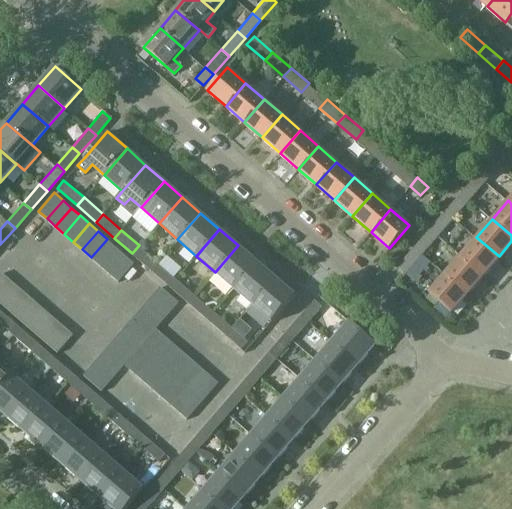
[(476,237),(461,255),(483,275),(499,256),(476,237)]
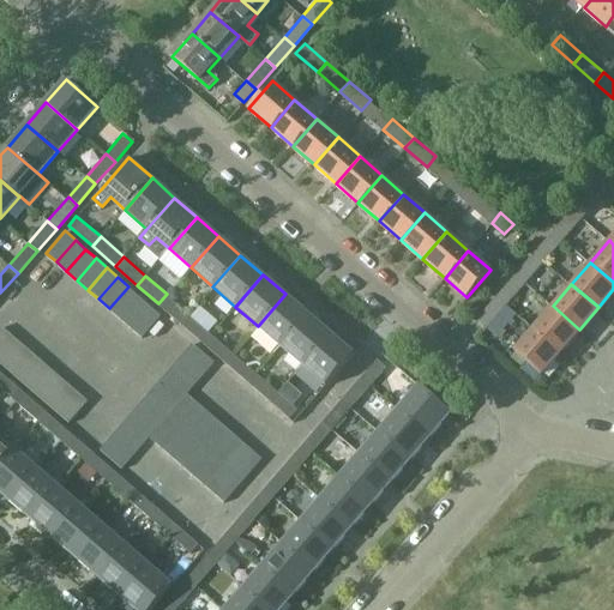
[(120,318),(139,295),(128,287),(109,308),(120,318)]
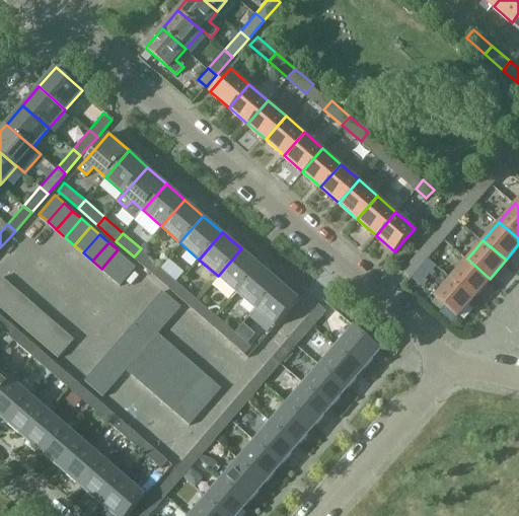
[(141,248),(134,256),(153,274),(160,266),(141,248)]
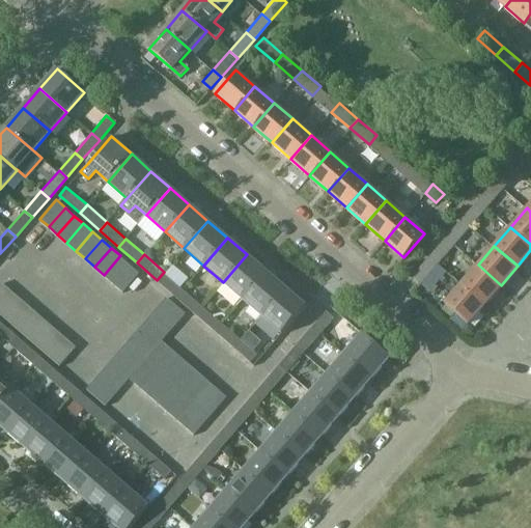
[(247,254),(223,282),(242,299),(266,272),(247,254)]
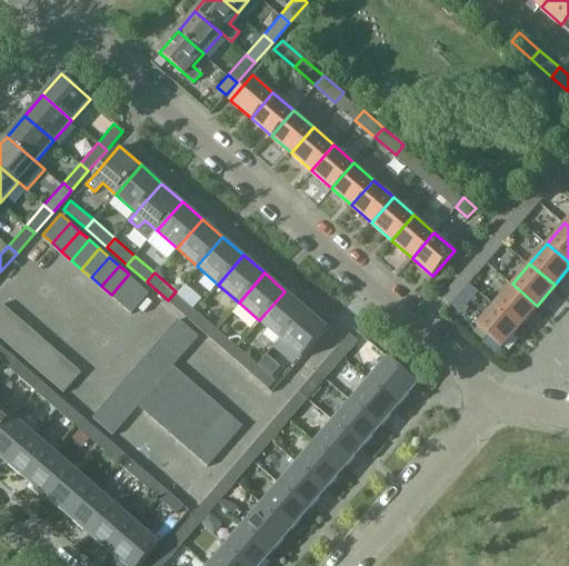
[(120,303),(138,283),(129,274),(111,295),(120,303)]
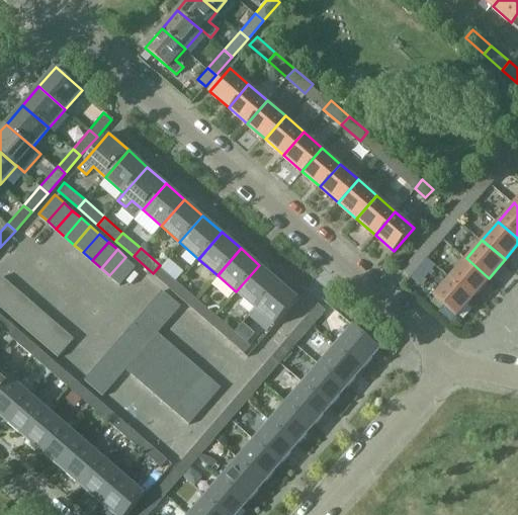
[(427,256),(419,249),(403,268),(411,275),(427,256)]
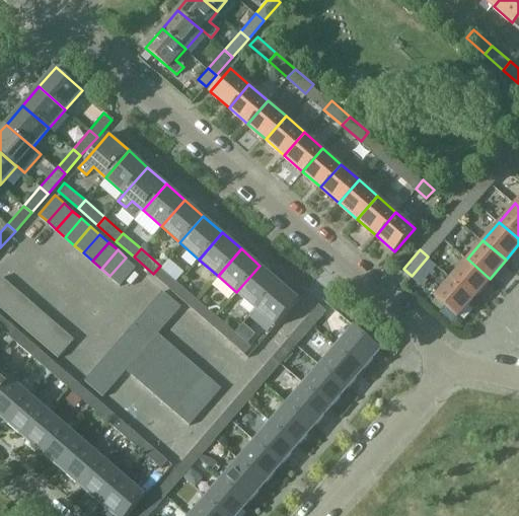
[(126,258),(109,276),(119,284),(135,266),(126,258)]
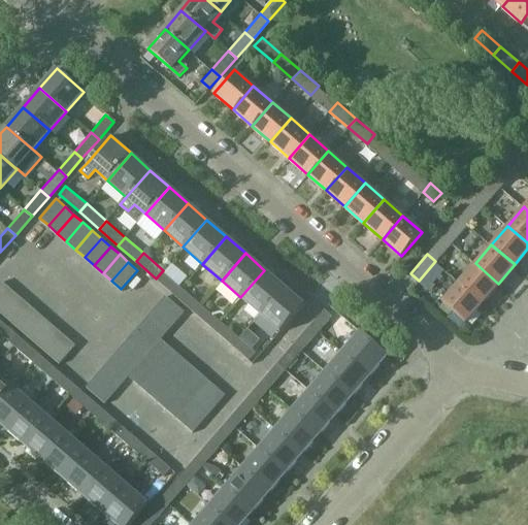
[(475,263),(459,282),(483,302),(498,284),(475,263)]
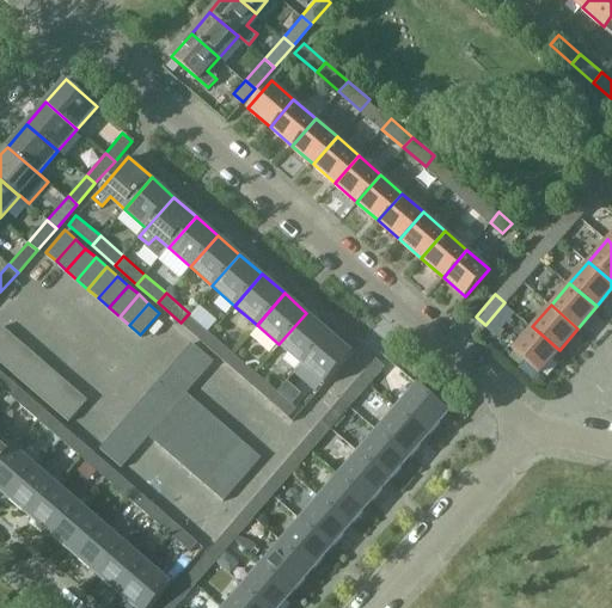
[(189,313),(181,323),(203,342),(212,332),(189,313)]
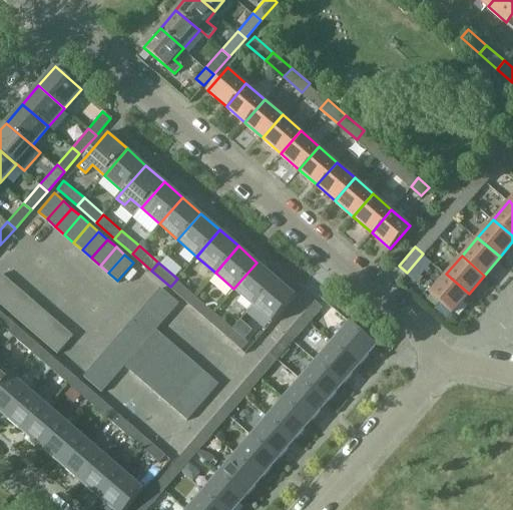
[(257,263),(233,289),(252,305),(276,279),(257,263)]
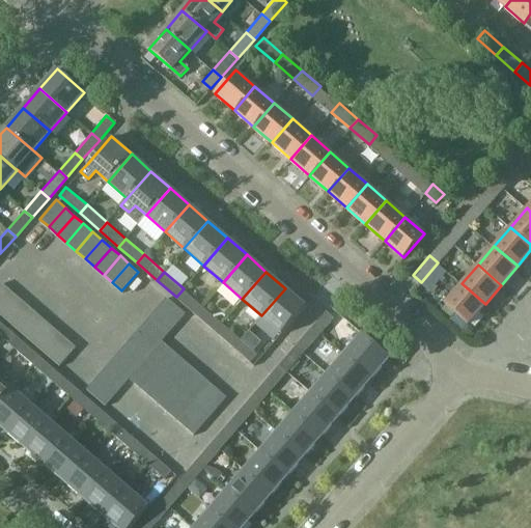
[(0,283),(0,302),(11,289),(2,281),(0,283)]
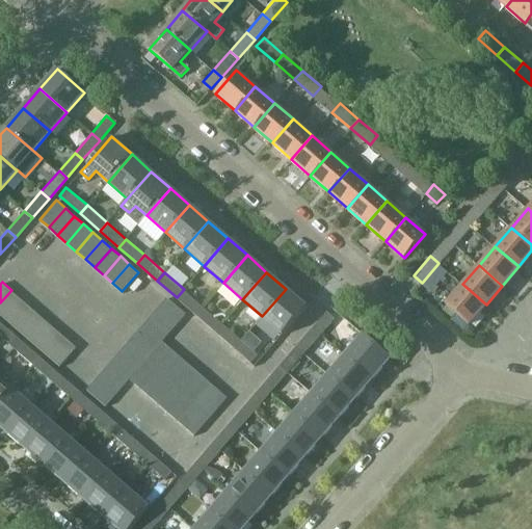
[(469,323),(486,305),(462,284),(446,303),(469,323)]
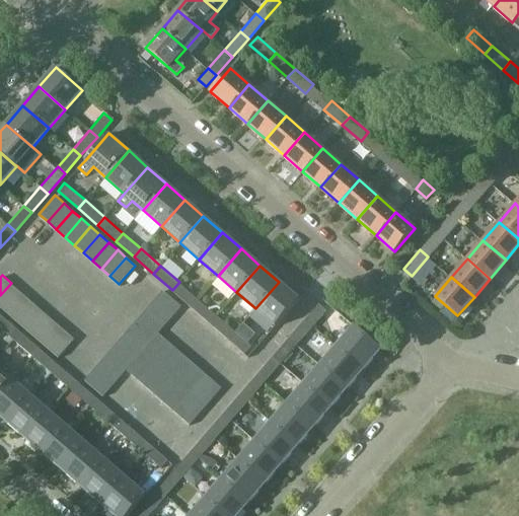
[(179,282),(172,290),(191,306),(198,298),(179,282)]
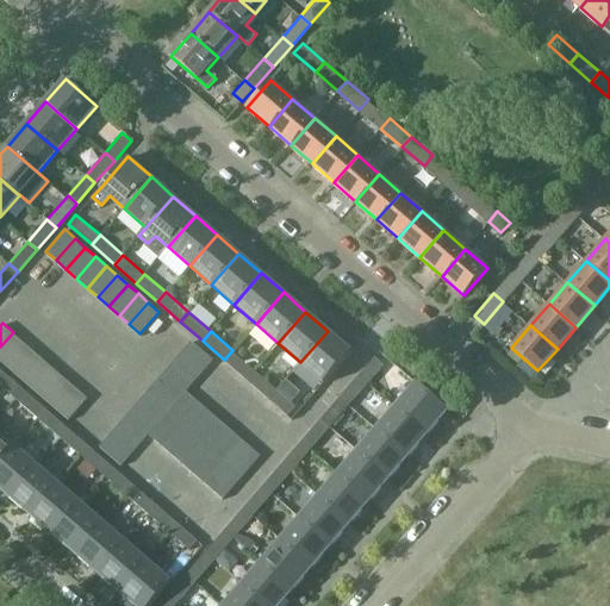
[(323,382),(350,351),(328,331),(300,362),(323,382)]
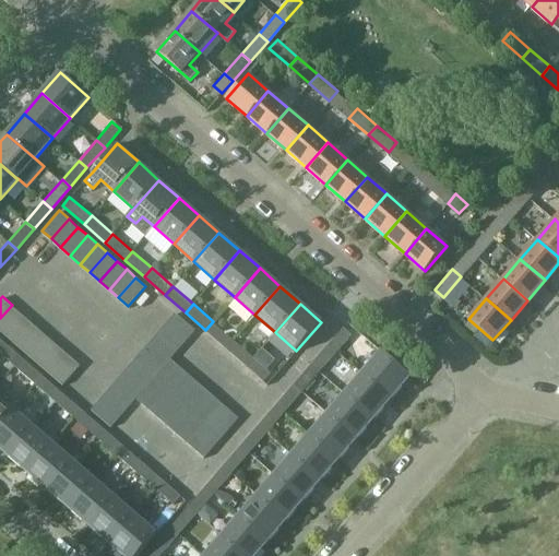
[(0,318),(0,330),(4,333),(21,314),(12,305),(0,318)]
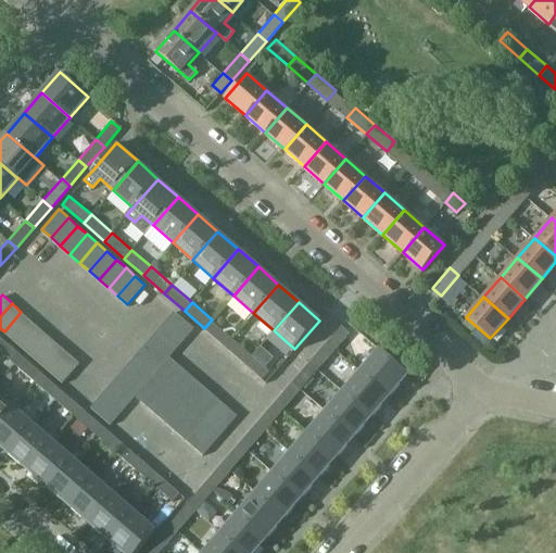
[(166,321),(186,337),(193,327),(174,311),(166,321)]
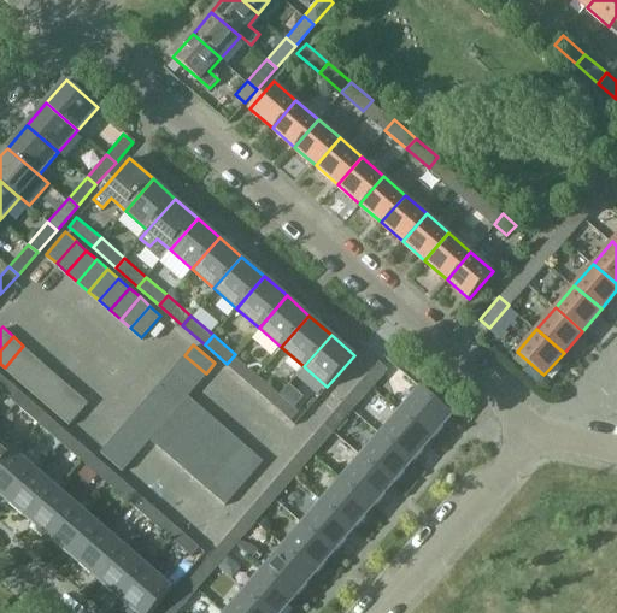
[(5,367),(15,377),(34,355),(23,346),(5,367)]
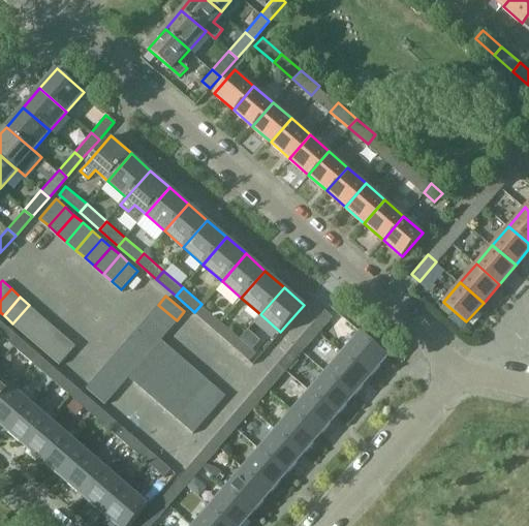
[(201,304),(194,312),(214,329),(221,320),(201,304)]
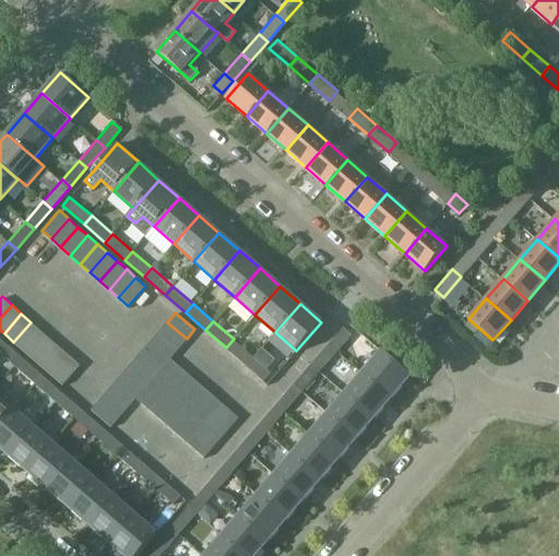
[(13,342),(23,351),(40,330),(31,322),(13,342)]
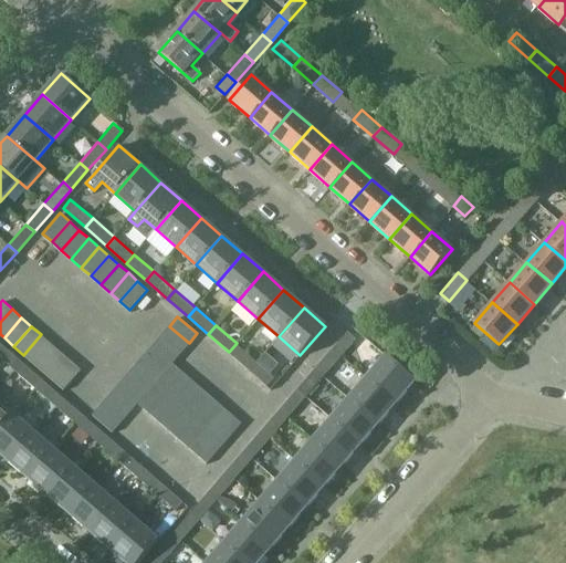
[(189,343),(169,326),(160,335),(180,353),(189,343)]
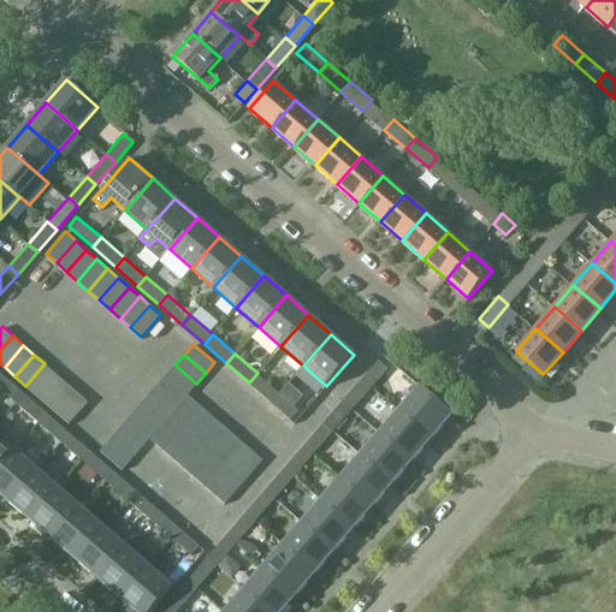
[(379,358),(362,376),(372,385),(375,381),(380,386),(386,385),(390,381),(390,376),(384,372),(389,367),(379,358)]
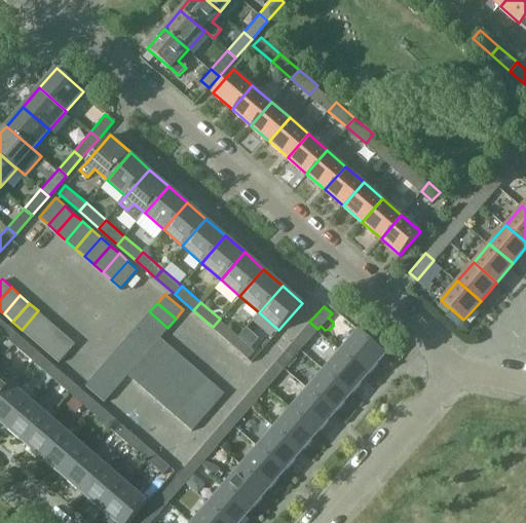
[(22,330),(31,337),(47,319),(38,310),(22,330)]
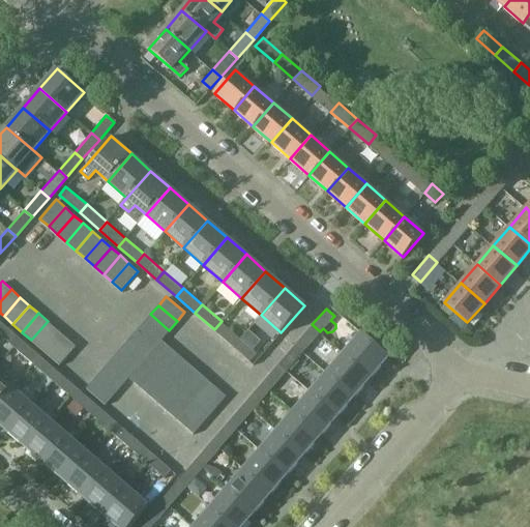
[(169,330),(150,314),(142,323),(160,340),(169,330)]
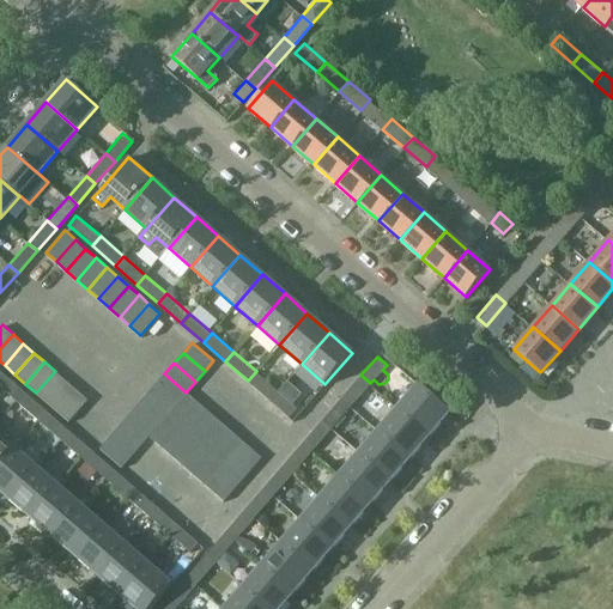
[(0,373),(0,385),(17,400),(25,390),(2,371),(0,373)]
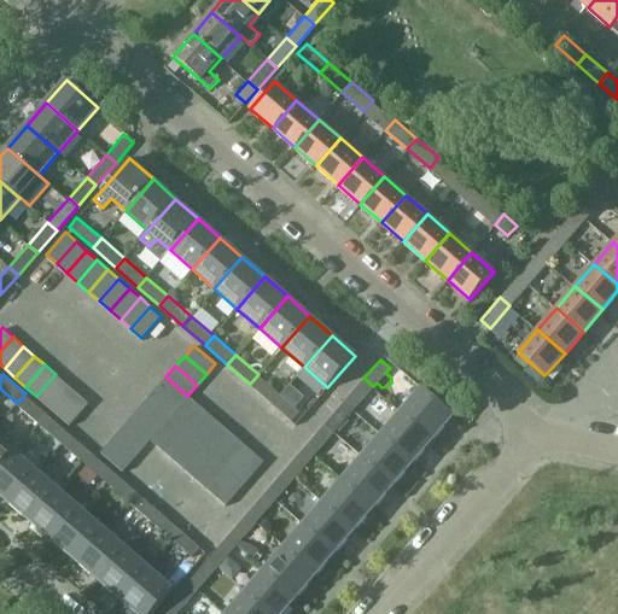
[(36,396),(47,405),(66,384),(56,374),(36,396)]
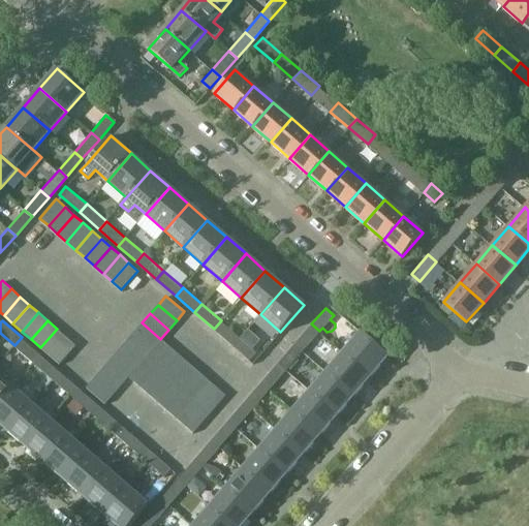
[(221,320),(214,329),(234,346),(241,338),(221,320)]
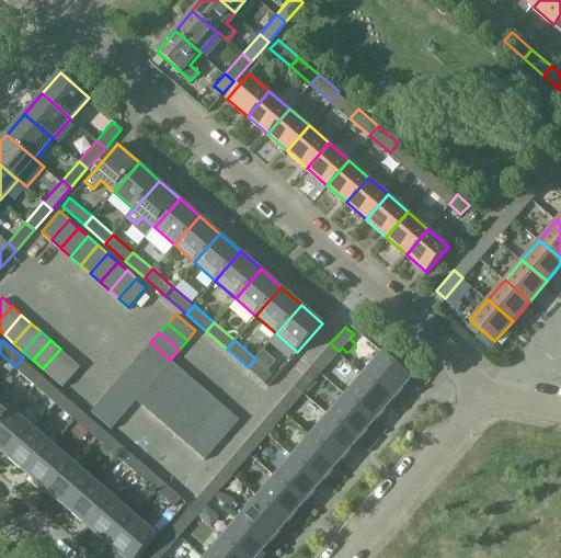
[(170,360),(150,342),(142,352),(162,369),(170,360)]
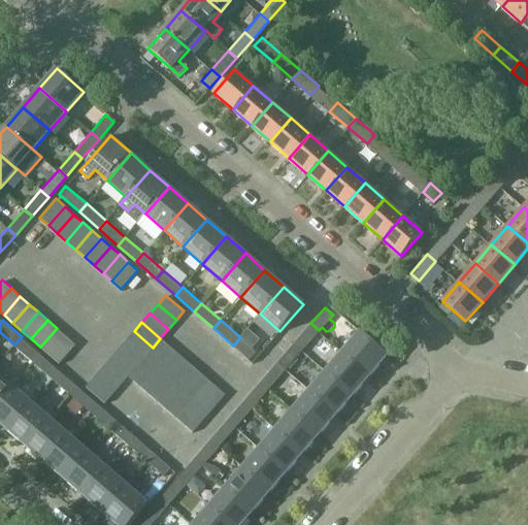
[(310,323),(293,343),(301,351),(319,330),(310,323)]
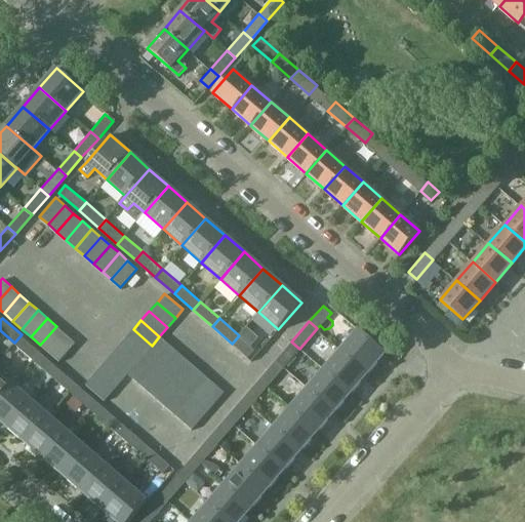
[(40,345),(49,353),(66,333),(56,326),(40,345)]
